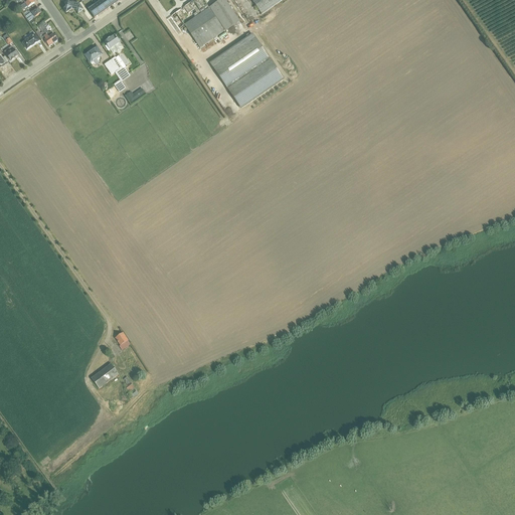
[(32,0),(30,0),(19,8),(24,14),(29,11),(29,10),(31,9),(30,7),(26,10),(25,8),(27,7),(28,8),(34,3),(32,0)]
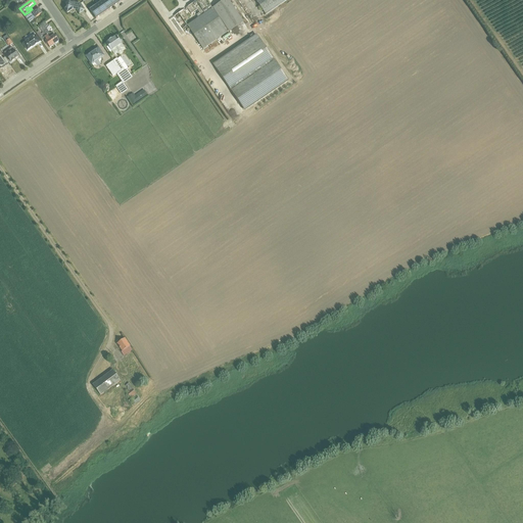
[(103,0),(102,1),(108,10),(113,6),(109,0),(103,0)]
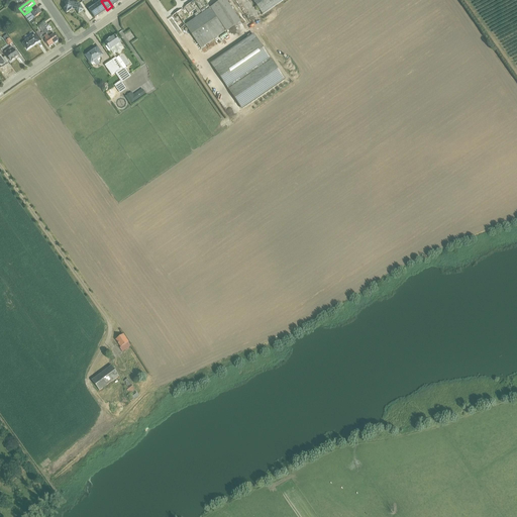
[(204,0),(194,0),(172,16),(181,28),(185,25),(201,48),(225,31),(241,21),(226,0),(221,0),(220,1),(210,7),(205,0),(204,0)]
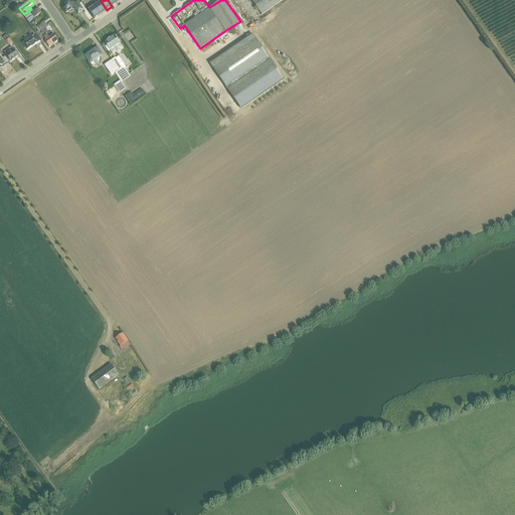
[(251,0),(262,14),(263,14),(282,0),(251,0)]
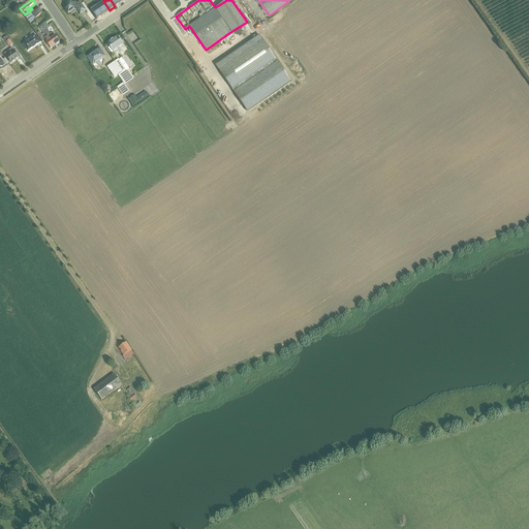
[(67,7),(65,9),(68,13),(70,12),(71,12),(72,13),(73,13),(74,13),(74,12),(75,12),(75,11),(75,10),(78,10),(81,14),(86,10),(81,3),(73,2),(72,3),(70,1),(66,4),(68,6),(67,7)]
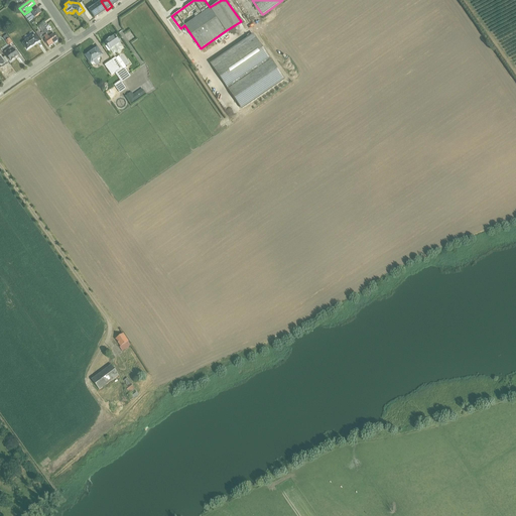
[(95,5),(101,14),(107,10),(101,1),(96,5),(95,5)]
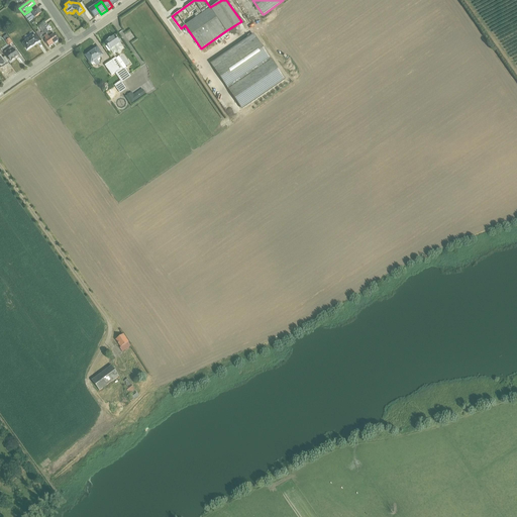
[(101,14),(95,5),(90,9),(89,9),(95,18),(101,14)]
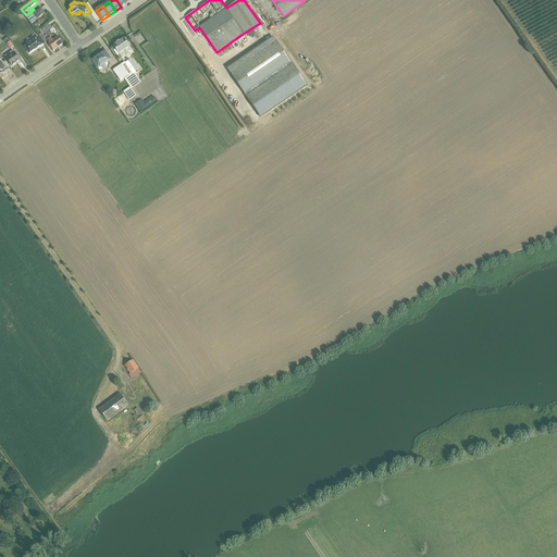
[(32,12),(26,15),(32,24),(45,14),(41,9),(33,14),(32,12)]
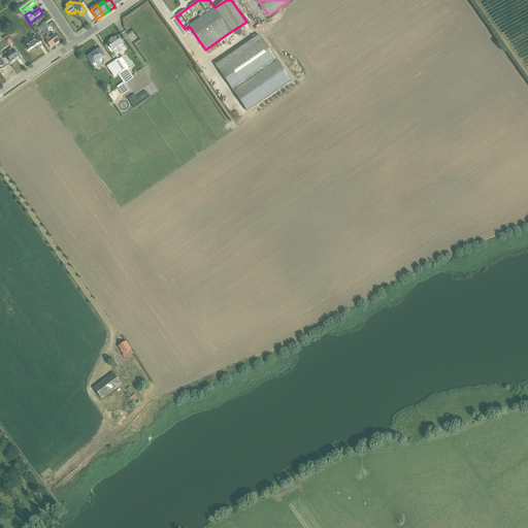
[(41,26),(55,45),(59,41),(59,40),(61,39),(58,35),(56,36),(53,32),(51,34),(45,27),(47,26),(45,23),(41,26)]
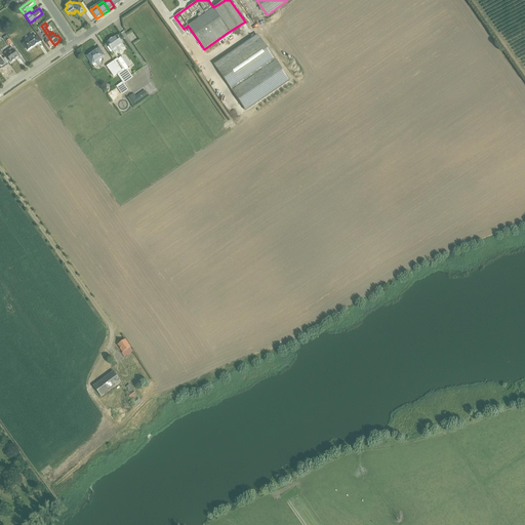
[(54,45),(41,26),(39,27),(43,33),(41,34),(39,31),(37,33),(42,41),(44,40),(50,47),(54,45)]
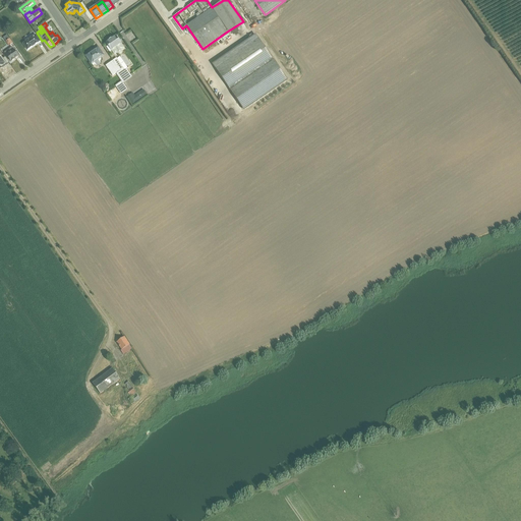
[(129,30),(123,34),(128,41),(134,36),(129,30)]
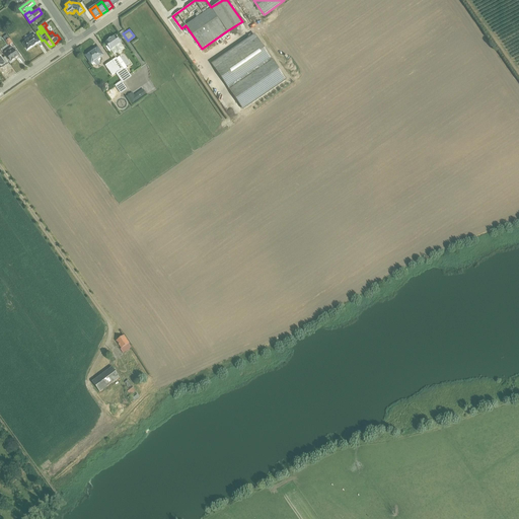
[(214,61),(211,64),(243,109),(287,80),(254,33),(214,61)]
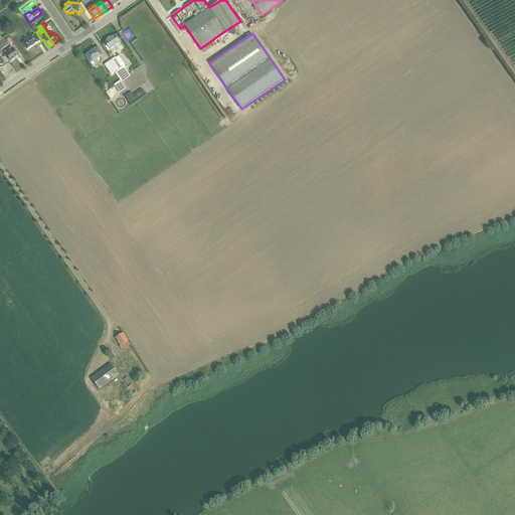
[(7,34),(3,37),(9,46),(13,43),(7,34)]
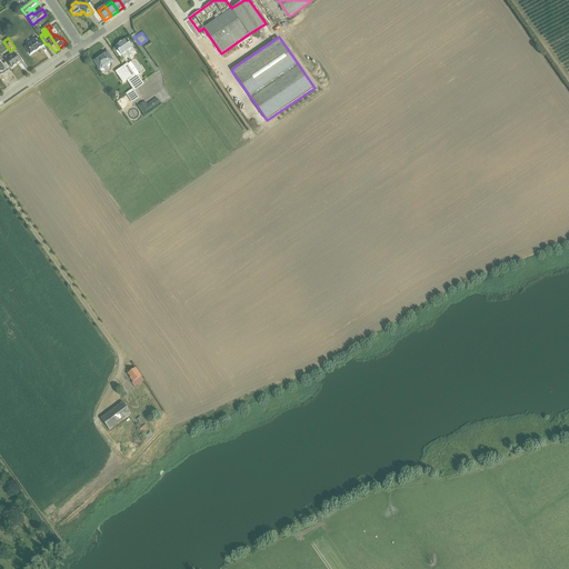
[(39,38),(25,48),(30,56),(45,46),(39,38)]
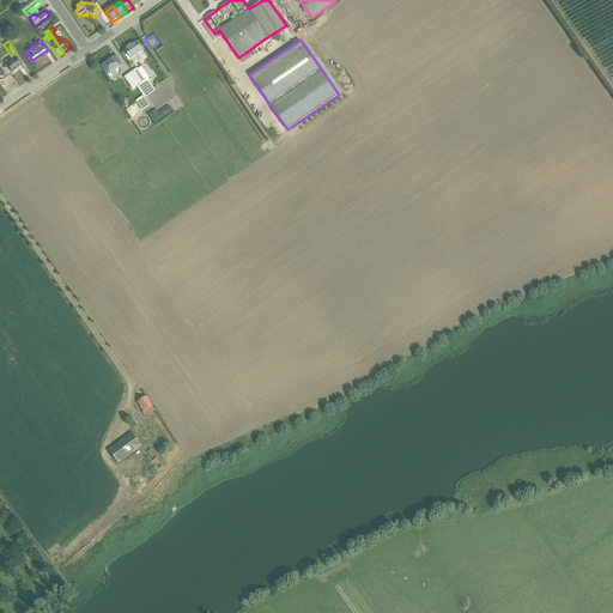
[(127,54),(132,60),(132,59),(135,65),(139,62),(140,62),(141,62),(143,61),(144,60),(143,59),(146,56),(137,42),(132,46),(131,44),(128,46),(128,47),(125,50),(127,54)]
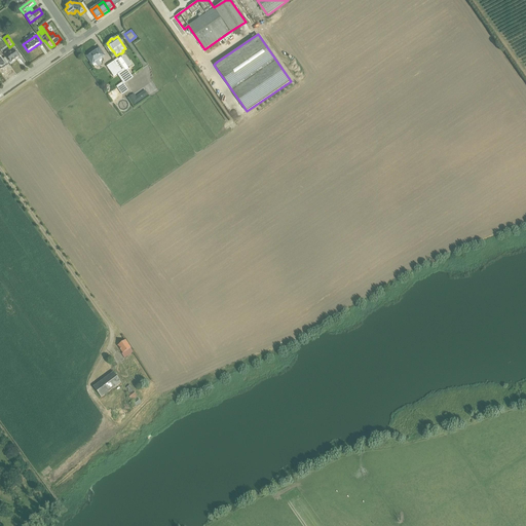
[(12,47),(4,53),(11,63),(20,57),(12,47)]
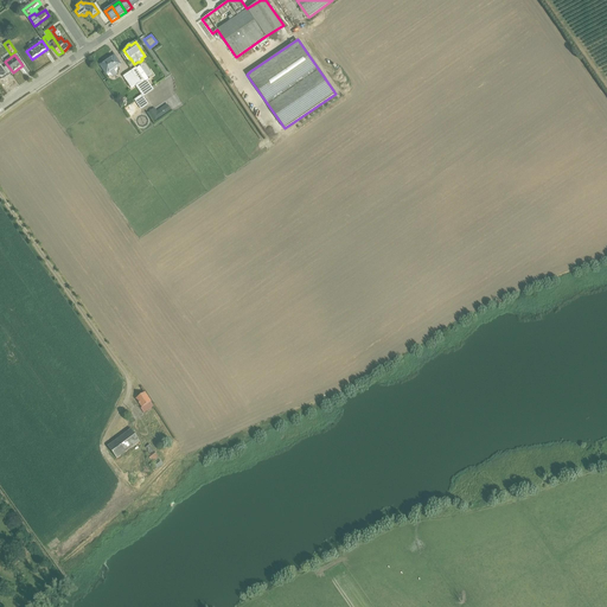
[(114,56),(101,65),(108,75),(109,77),(110,76),(113,77),(117,74),(117,71),(117,70),(119,68),(117,68),(121,65),(114,56)]
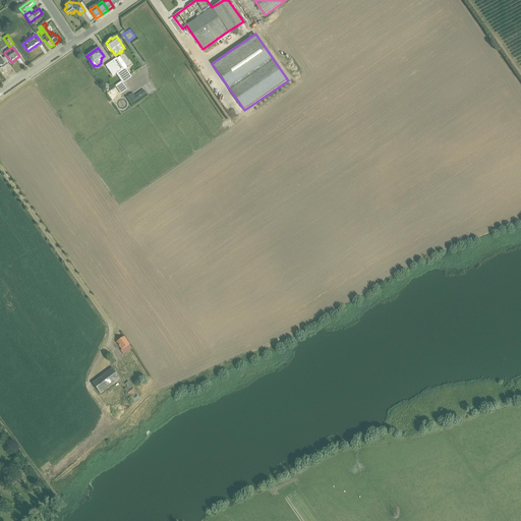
[(114,60),(128,79),(132,76),(126,68),(127,67),(120,56),(117,58),(114,60)]
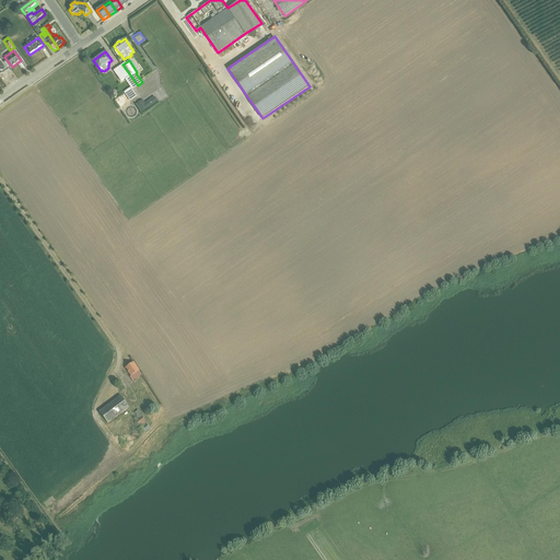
[(138,85),(123,65),(114,70),(121,81),(125,78),(131,86),(125,92),(126,94),(130,101),(138,95),(132,89),(138,85)]
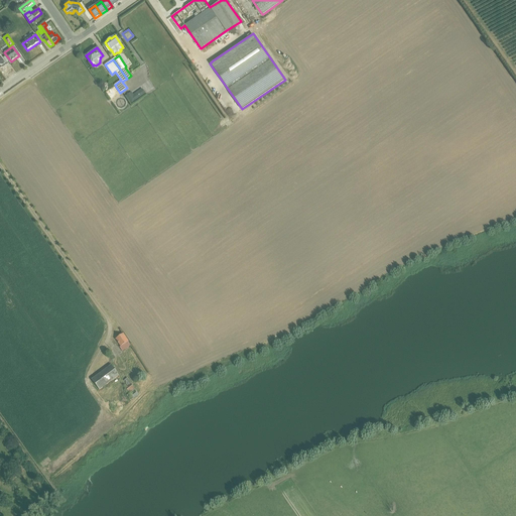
[(132,92),(126,96),(132,104),(146,94),(142,88),(134,94),(132,92)]
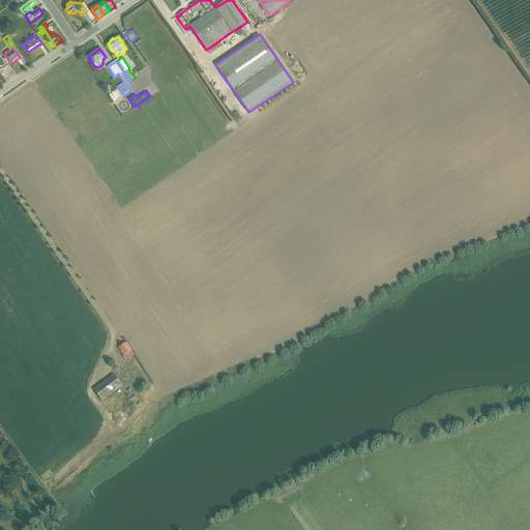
[(120,347),(119,348),(123,356),(126,361),(135,355),(127,343),(120,347)]
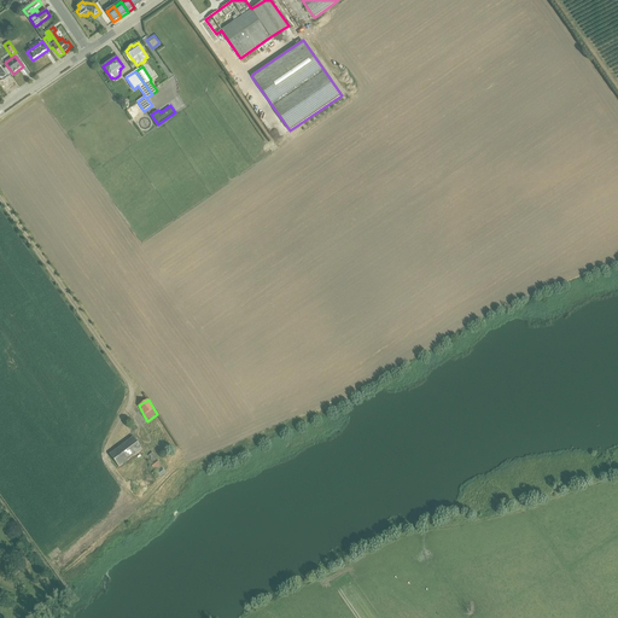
[(133,437),(110,454),(120,467),(138,454),(143,450),(133,437)]
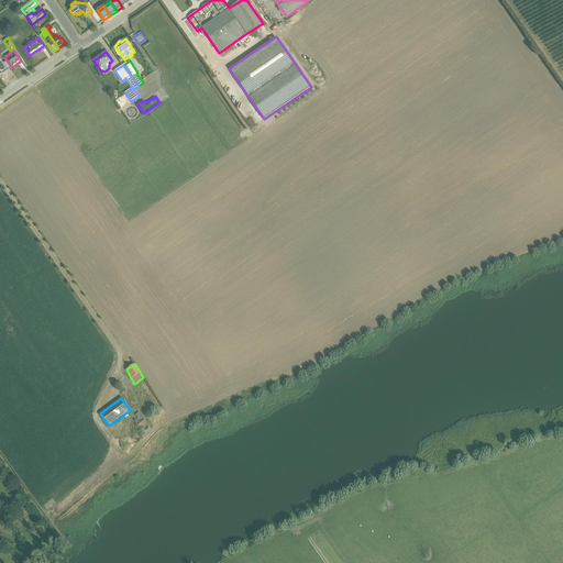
[(140,421),(134,426),(143,437),(152,431),(148,427),(139,412),(135,415),(135,416),(140,421)]
